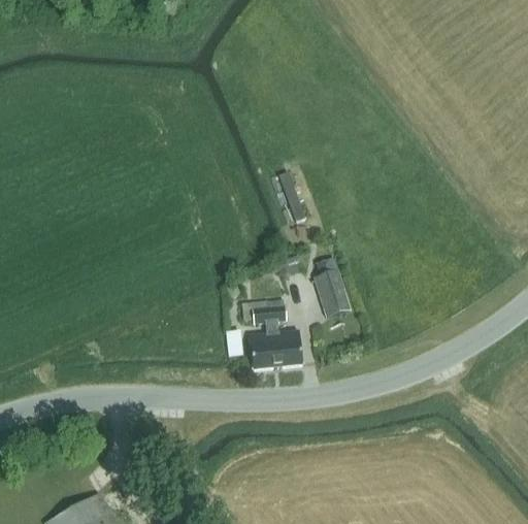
[(291,170),(282,173),(296,220),(306,217),(291,170)]
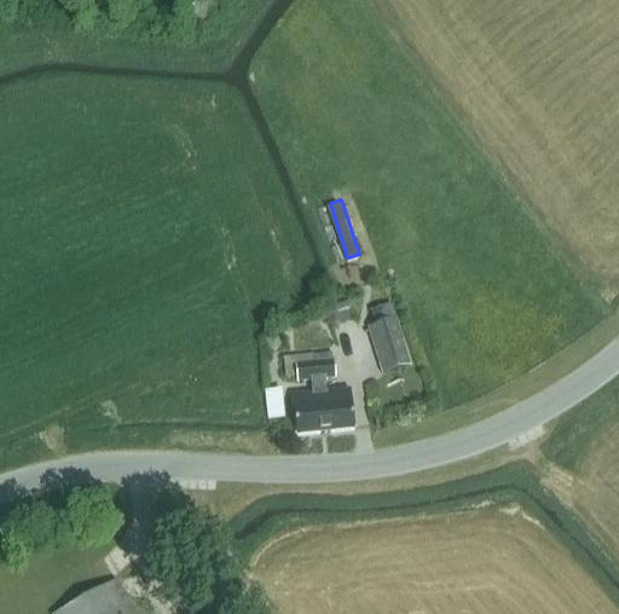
[(410,363),(394,314),(364,324),(380,372),(410,363)]
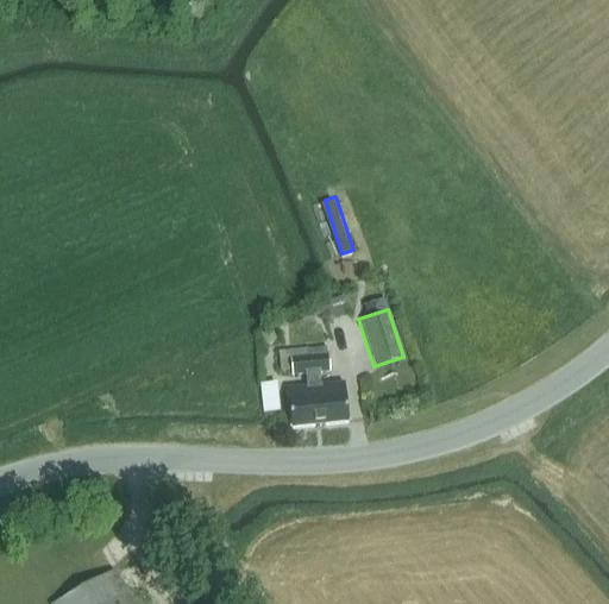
[(328,352),(325,352),(322,345),(280,350),(280,369),(292,369),(292,372),(303,371),(305,384),(287,385),(292,426),(349,420),(344,379),(319,383),(318,370),(330,369),(328,352)]
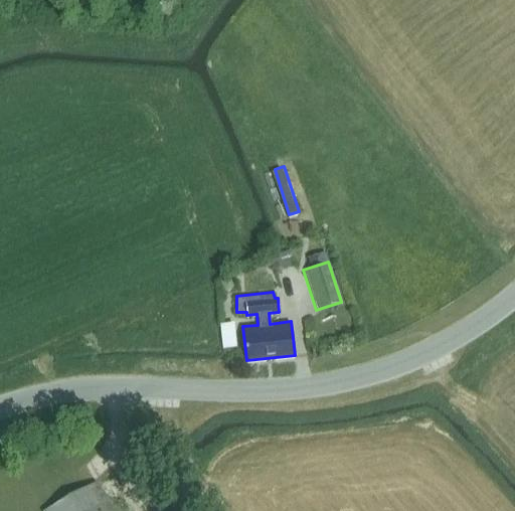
[(219,322),(222,347),(236,345),(233,321),(219,322)]
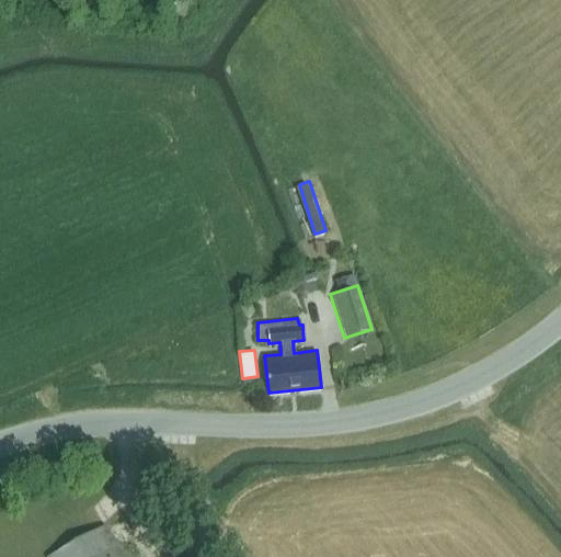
[(122,556),(104,524),(47,555),(48,556),(122,556)]
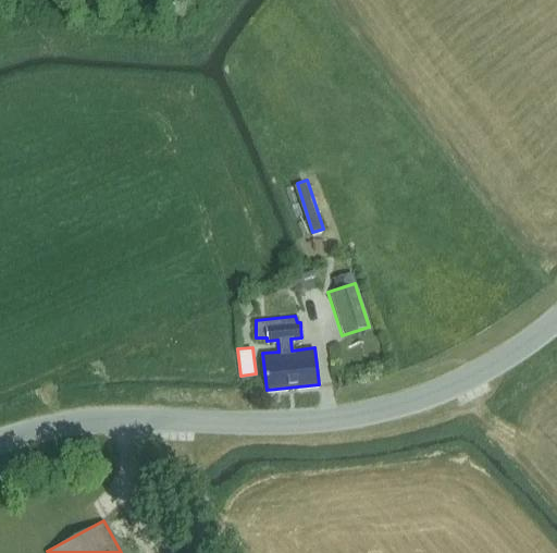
All buildings are outlined.
